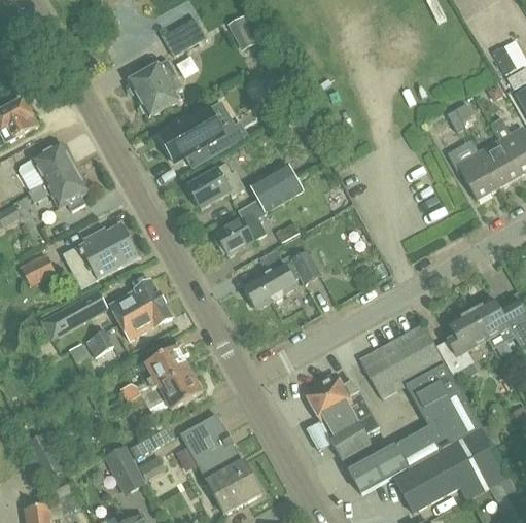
[(229,23),(243,49),(259,39),(245,13),(243,14),(229,23)]
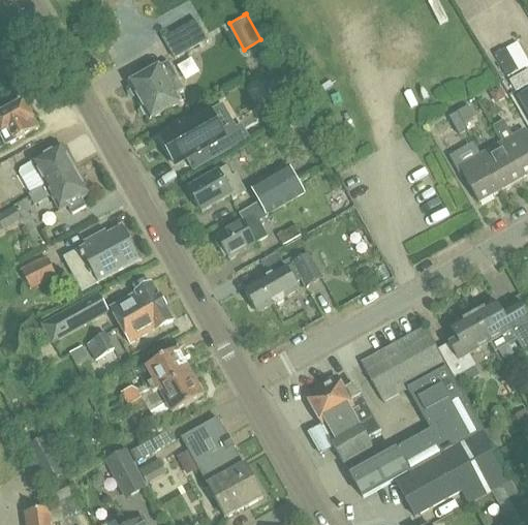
[(160,36),(173,57),(207,37),(195,17),(160,36)]
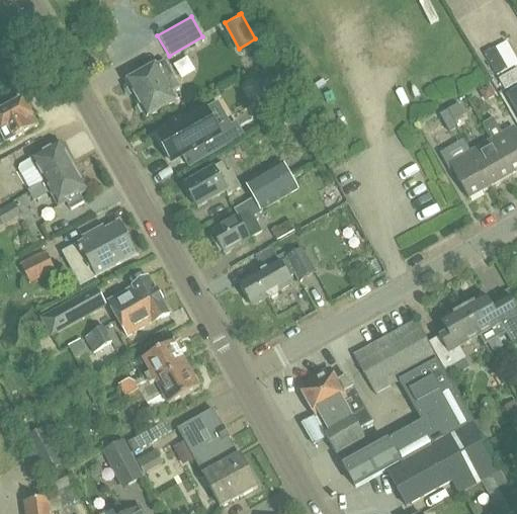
[(494,44),(507,66),(516,60),(516,59),(505,37),(494,44)]
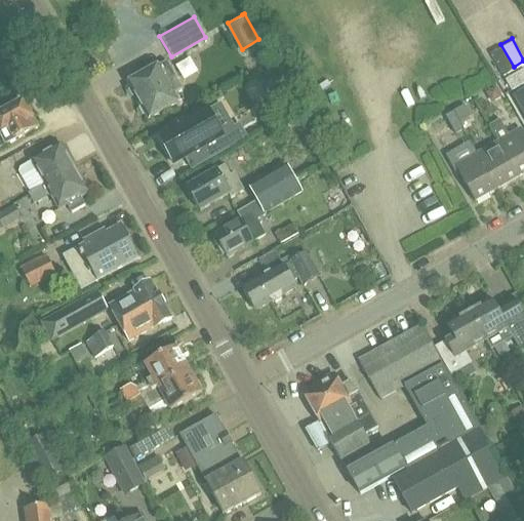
[(514,67),(500,44),(490,50),(502,73),(514,67)]
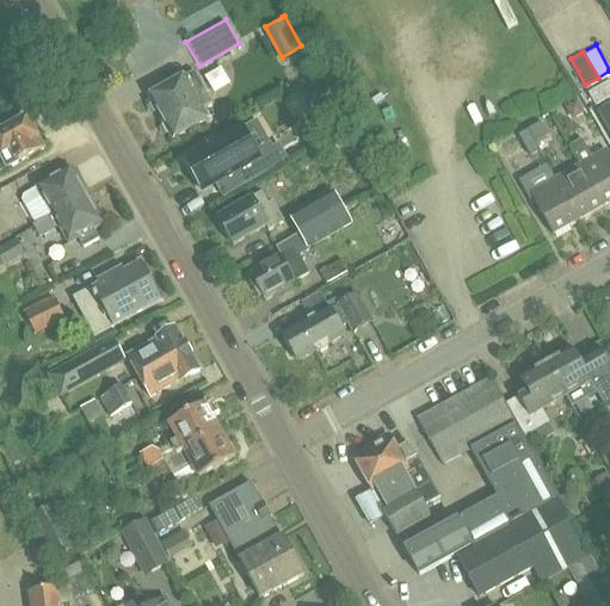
[(300,60),(308,74),(315,70),(308,55),(300,60)]
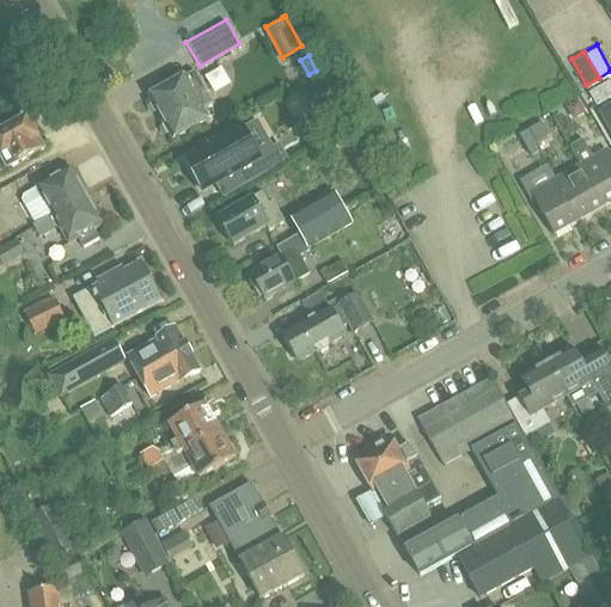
[(157,109),(163,118),(160,122),(165,130),(169,129),(171,134),(207,115),(202,105),(212,100),(208,93),(194,68),(148,93),(151,98),(148,100),(153,110),(157,109)]
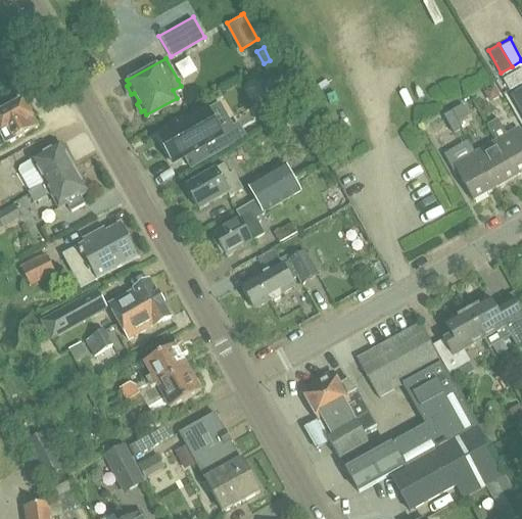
[(509,87),(521,79),(521,67),(521,65),(503,77),(509,87)]
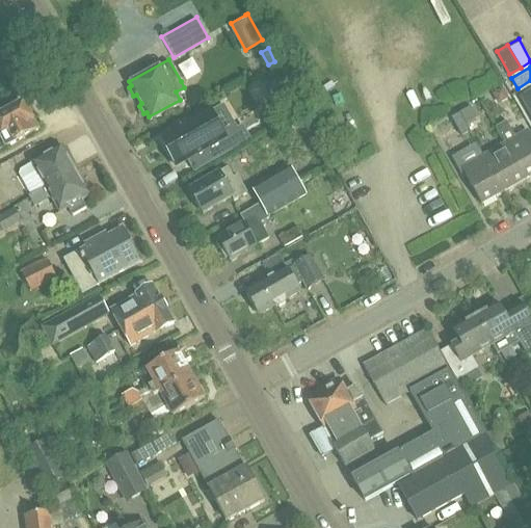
[(277,74),(260,84),(271,104),(289,95),(277,74)]
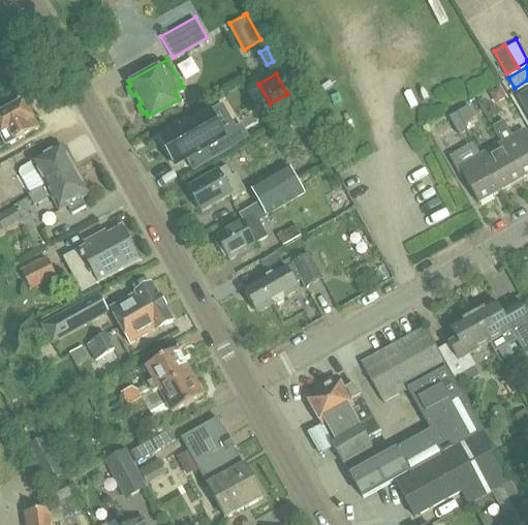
[(489,90),(495,100),(505,95),(499,85),(489,90)]
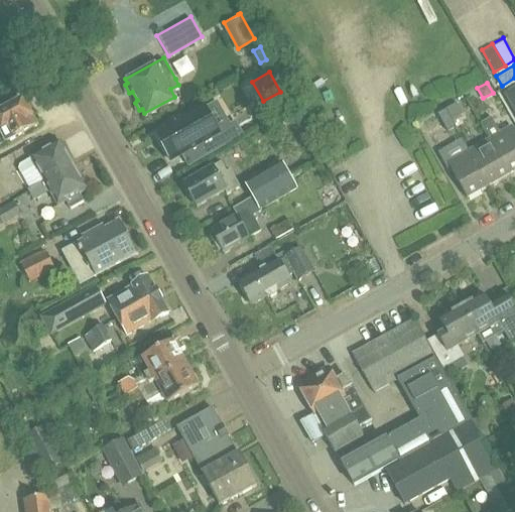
[(0,139),(3,138),(4,139),(34,122),(27,110),(28,107),(25,101),(22,102),(20,97),(0,108),(0,139)]
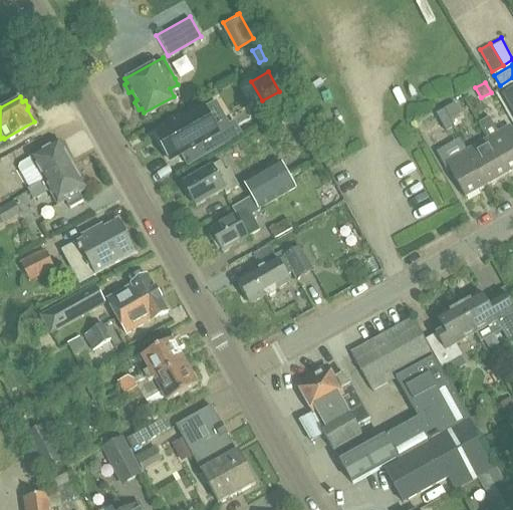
[(444,106),(450,117),(461,111),(454,100),(444,106)]
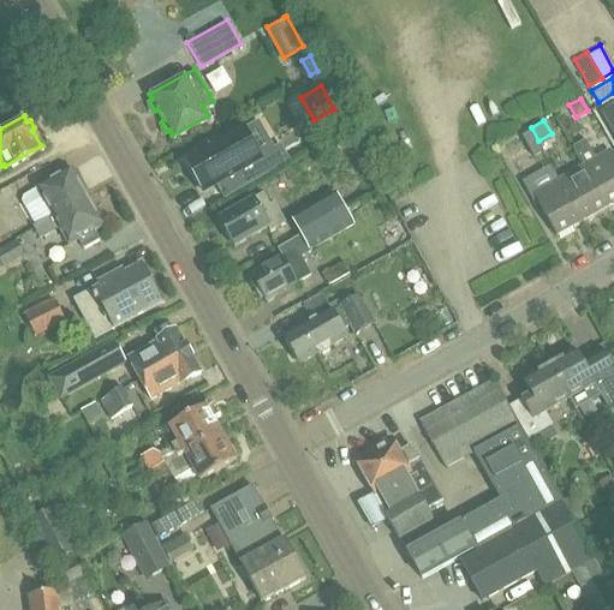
[(201,149),(185,159),(202,187),(260,155),(242,125),(212,143),(209,138),(198,144),(201,149)]
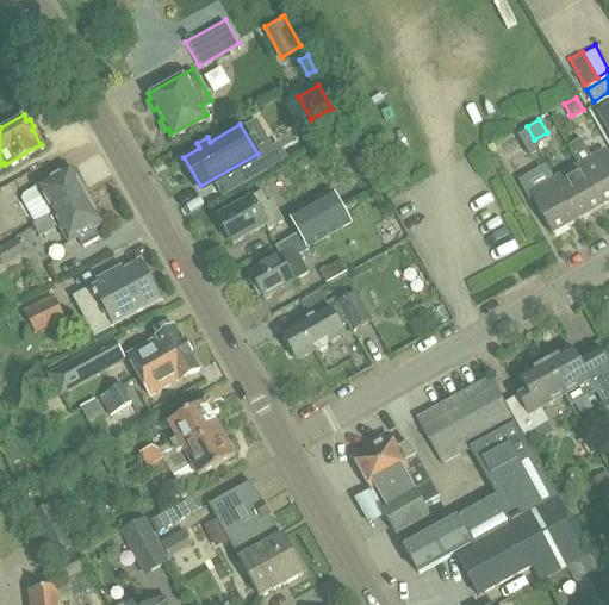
[(517,131),(524,144),(534,139),(527,126),(517,131)]
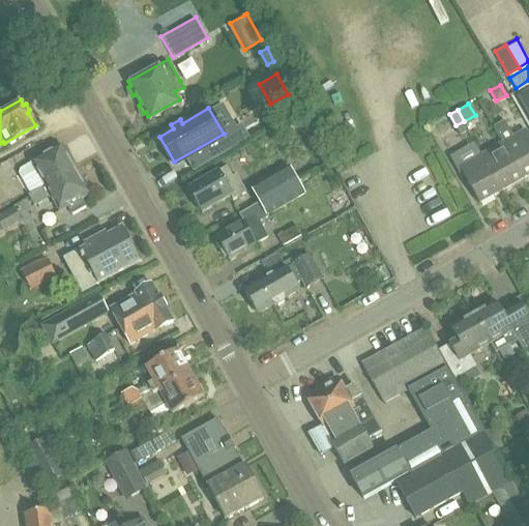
[(494,124),(502,140),(523,176),(528,173),(528,132),(526,127),(515,134),(505,118),(494,124)]
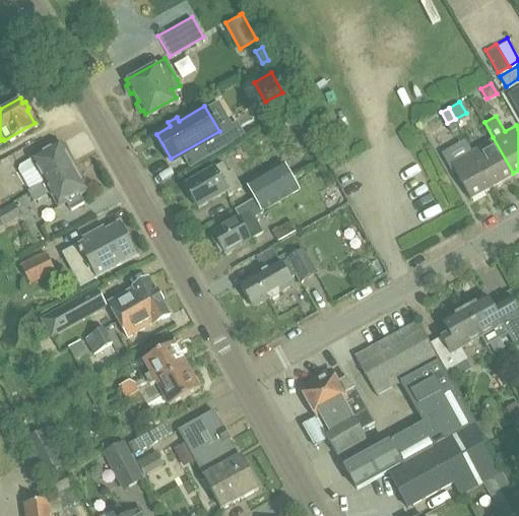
[(493,137),(472,149),(493,185),(513,173),(493,137)]
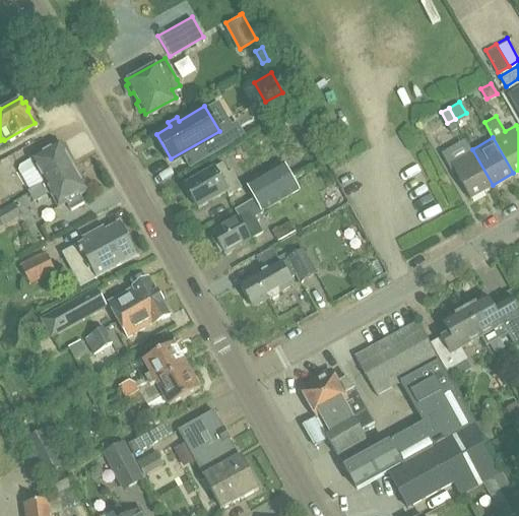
[(72,165),(73,165),(59,140),(18,164),(17,169),(29,189),(72,165)]
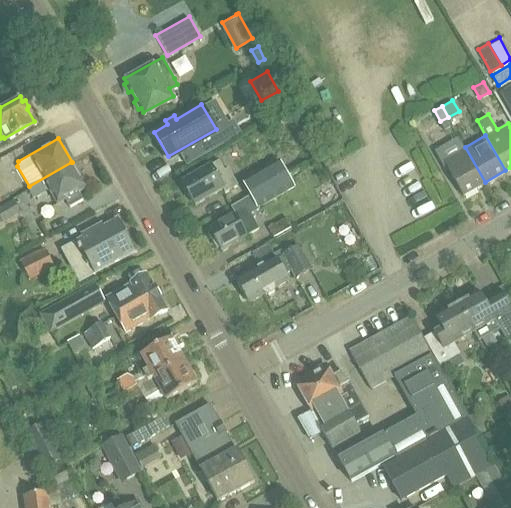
[(444,159),(464,194),(485,182),(465,147),(444,159)]
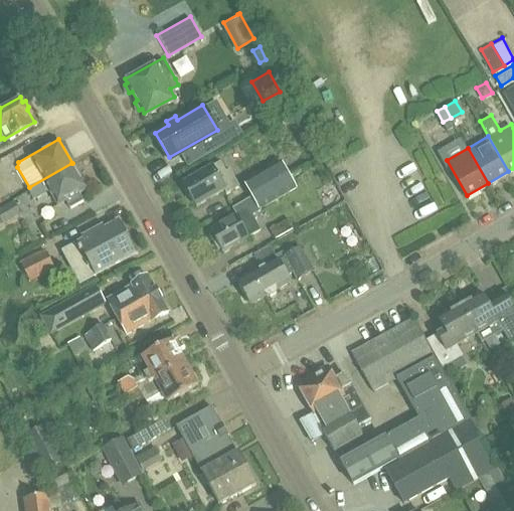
[(193,200),(195,204),(223,188),(225,192),(238,184),(229,168),(225,170),(219,159),(182,180),(188,192),(186,193),(191,202),(193,200)]
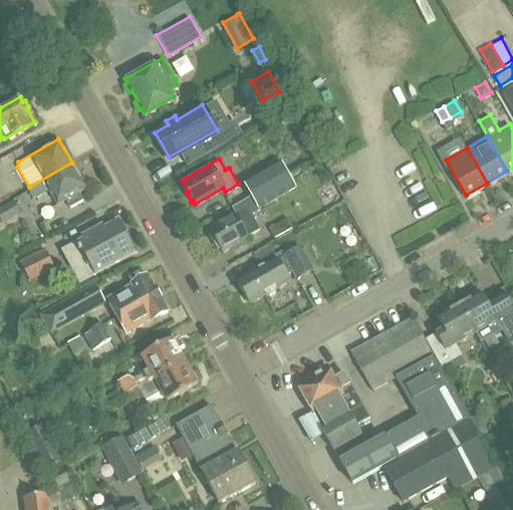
[(250,195),(288,173),(279,159),(241,181),(250,195)]
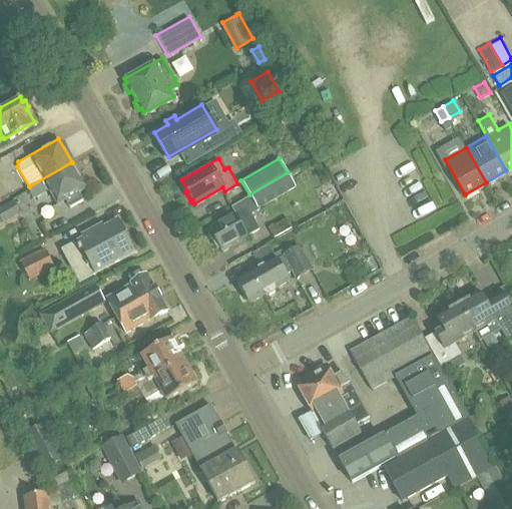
[(78,172),(72,162),(71,162),(29,186),(27,187),(33,196),(48,187),(57,202),(64,197),(69,205),(82,198),(77,190),(85,185),(82,181),(83,178),(80,173),(78,172)]
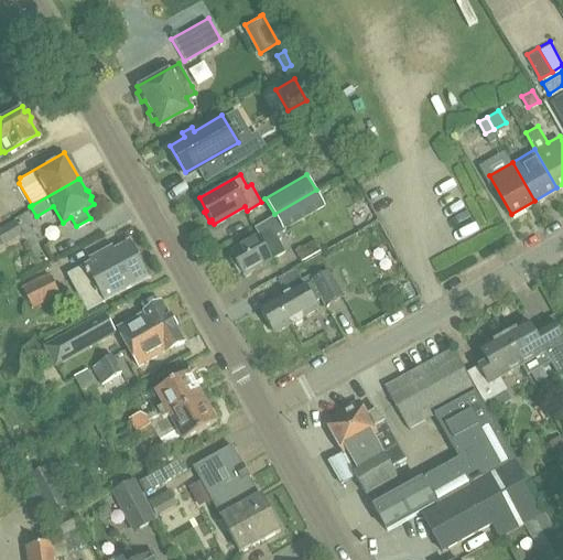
[(324,203),(316,190),(274,214),(253,226),(258,233),(229,249),(236,261),(234,265),(237,270),(241,270),(242,273),(284,250),(275,234),(284,228),(283,226),(314,210),(324,203)]
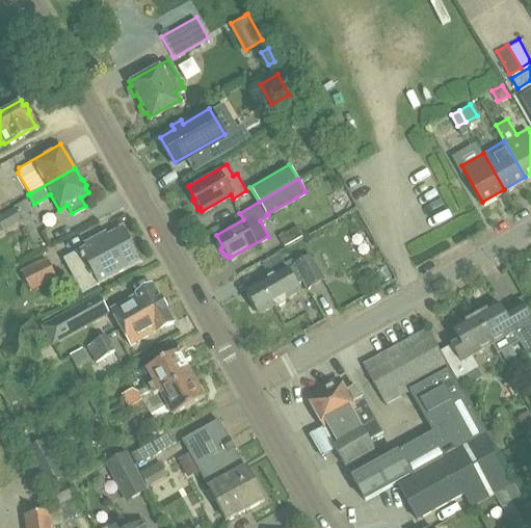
[(443,230),(458,221),(440,187),(424,195),(443,230)]
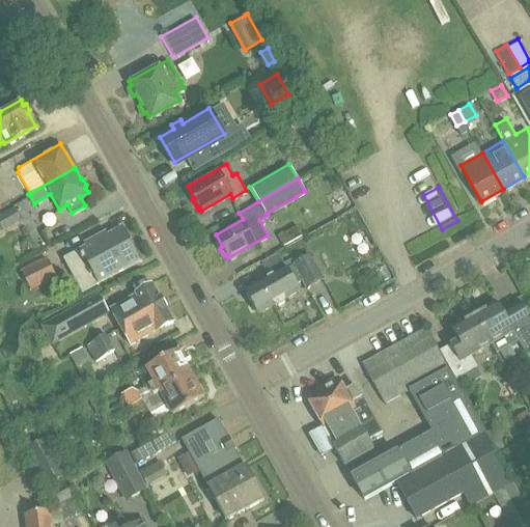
[(0,229),(2,228),(2,229),(21,218),(12,204),(0,212),(0,229)]
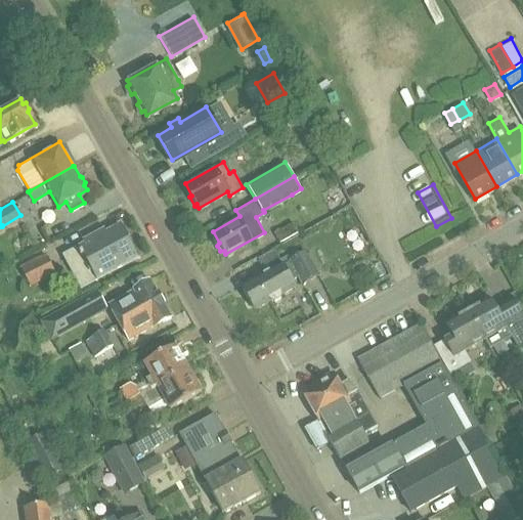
[(273,230),(279,241),(297,230),(292,220),(273,230)]
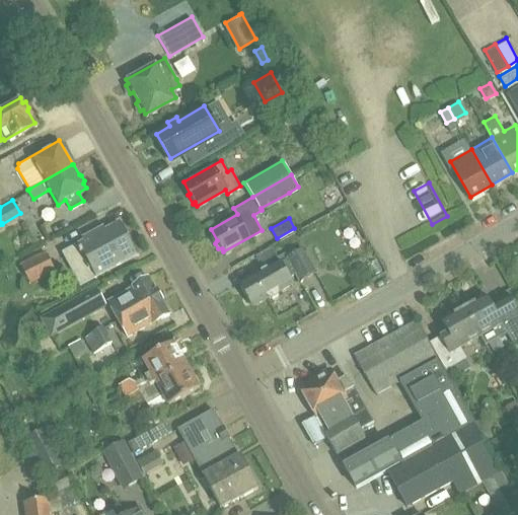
[(96,274),(137,252),(121,220),(104,228),(102,225),(82,236),(84,239),(62,251),(78,283),(96,274)]
